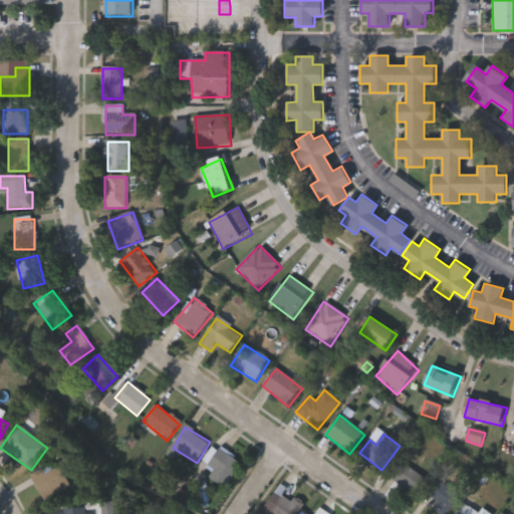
[(243,465),(226,489),(204,473),(221,449),(243,465)]
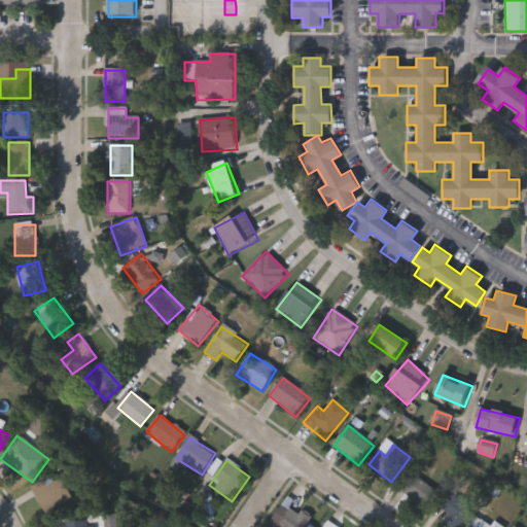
[(405,494),(417,478),(435,492),(424,508),(405,494)]
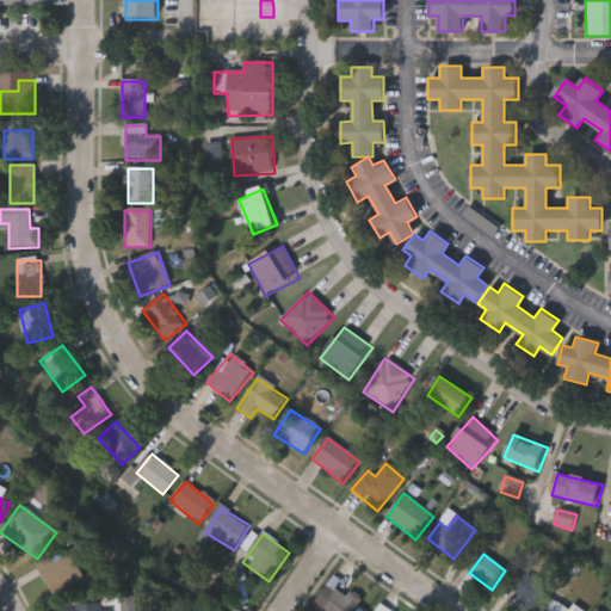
[(50,559),(54,566),(71,556),(85,579),(55,597),(36,567),(50,559)]
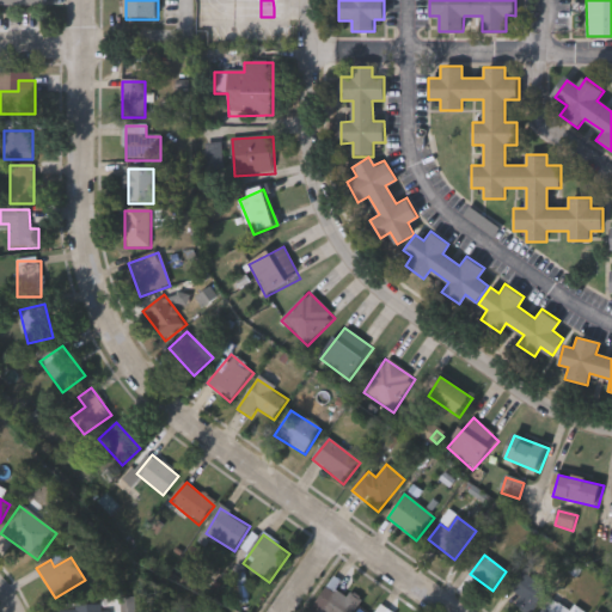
[(534,611),(505,593),(520,571),(549,591),(534,611)]
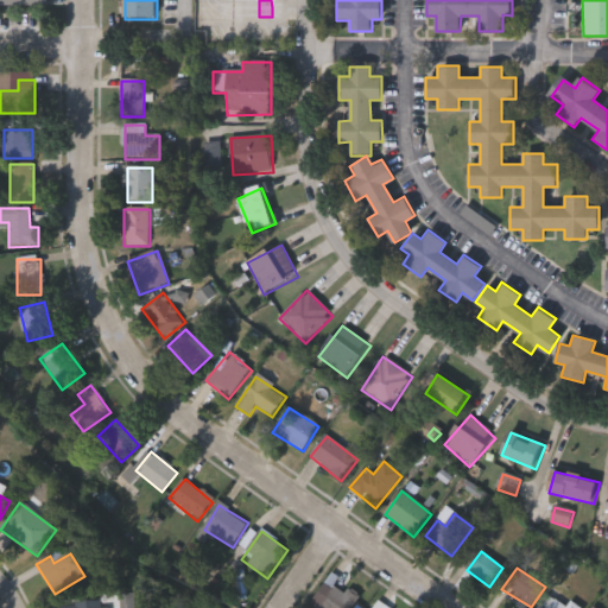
[(349,590),(362,599),(355,607),(320,607),(312,603),(329,580),(348,591),(349,590)]
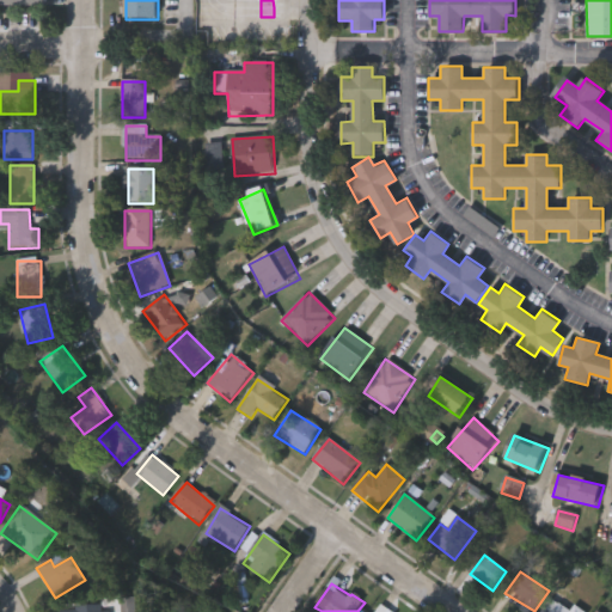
[(580,611),(545,611),(545,601),(564,601),(564,611),(580,611)]
